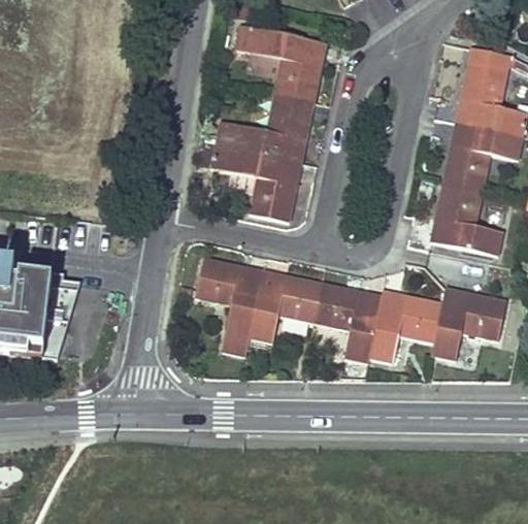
[(326,42),(240,24),(235,48),(251,52),(282,59),(277,75),(275,89),(274,94),(314,102),(322,65),(314,63),(316,57),(323,58),(326,42)]
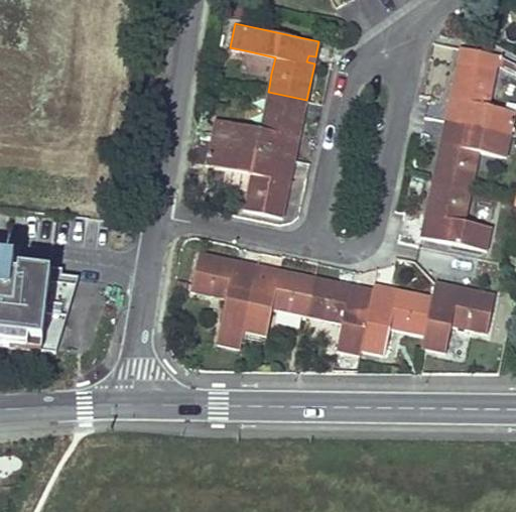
[(447,104),(444,119),(511,133),(515,110),(489,104),(497,61),(499,53),(460,45),(452,85),(448,97),(457,99),(455,105),(447,104)]
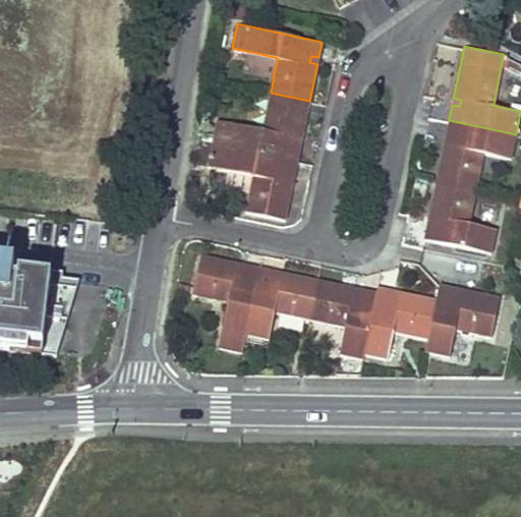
[(247,51),(244,68),(274,74),(278,58),(247,51)]
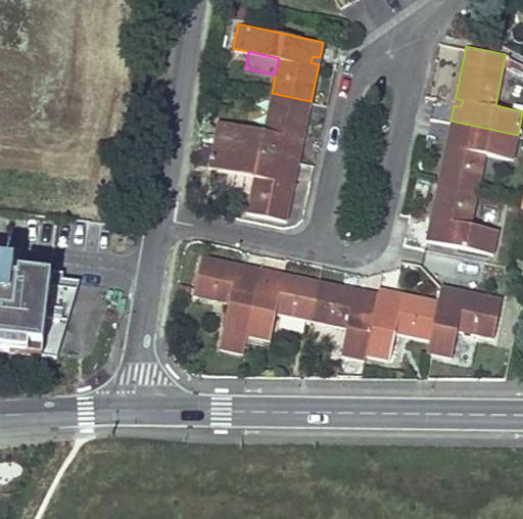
[(504,62),(522,72),(522,62),(506,54),(504,62)]
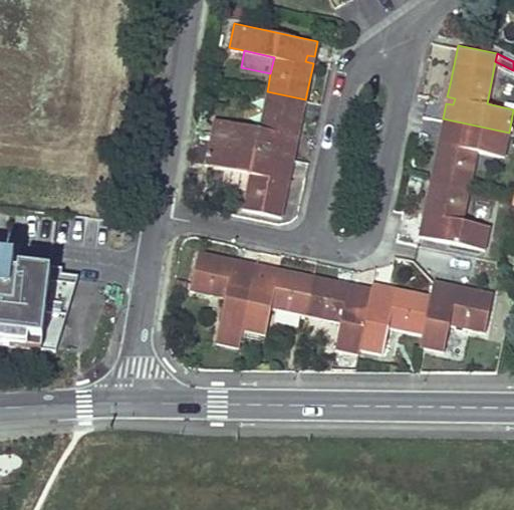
[(259,125),(214,116),(209,140),(293,158),(296,143),(289,141),(290,135),(298,136),(305,99),(267,91),(259,125)]
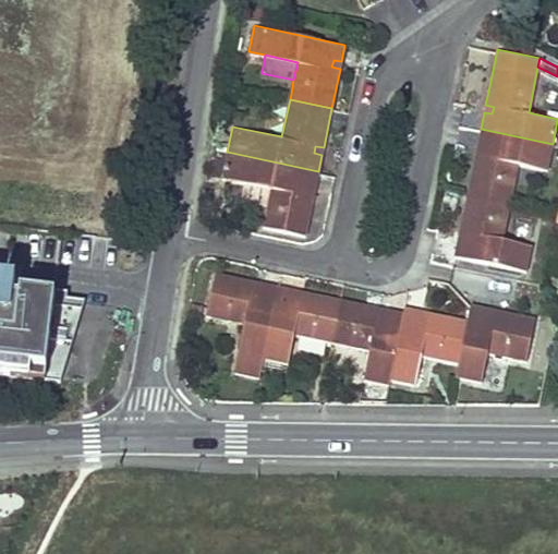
[(553,144),(481,129),(477,145),(485,146),(484,154),(475,152),(473,164),(468,191),(510,201),(518,163),(547,169),(553,144)]
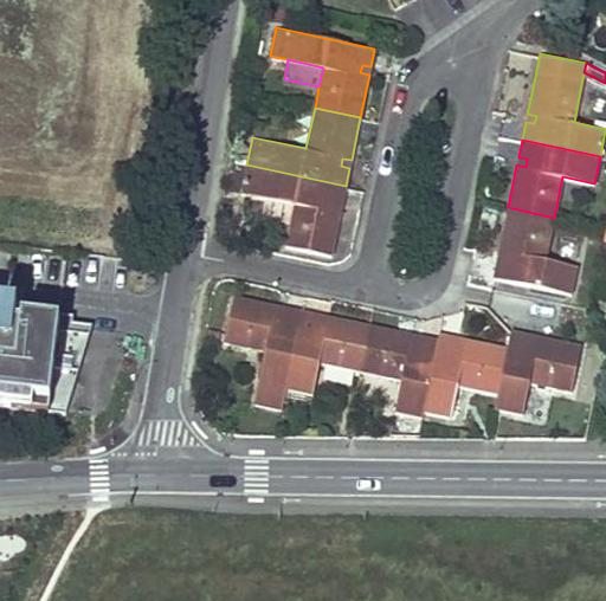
[(346,186),(246,165),(242,192),(295,202),(285,245),(331,254),(341,211),(331,209),(334,201),(342,204),(346,186)]
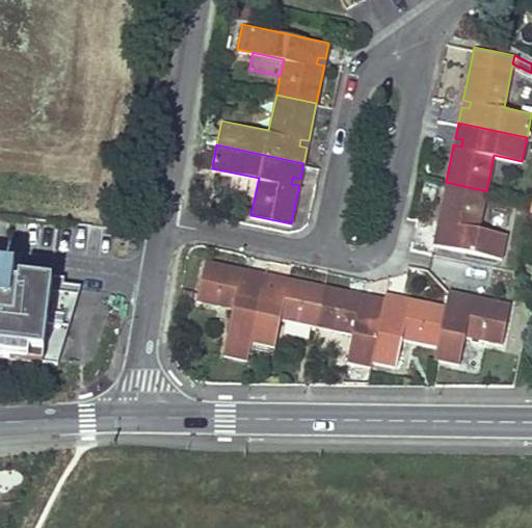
[(436,227),(433,243),(501,258),(506,233),(478,228),(486,191),(446,182),(441,206),(437,220),(446,221),(444,229),(436,227)]
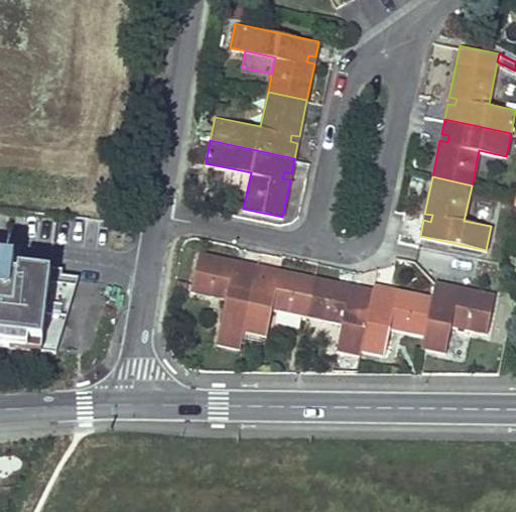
[(199,251),(190,290),(226,297),(216,343),(239,348),(243,330),(257,263),(242,260),(241,267),(234,266),(236,258),(199,251)]
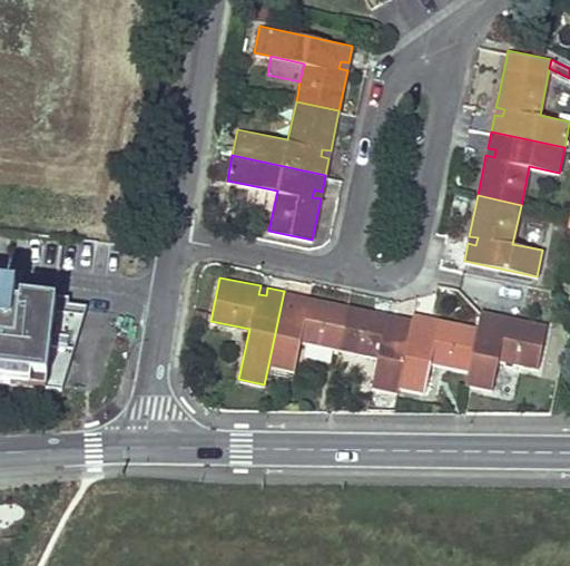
[(0,377),(62,384),(88,300),(69,298),(70,291),(57,290),(56,296),(22,292),(21,299),(16,299),(17,284),(0,282),(0,285),(0,377)]
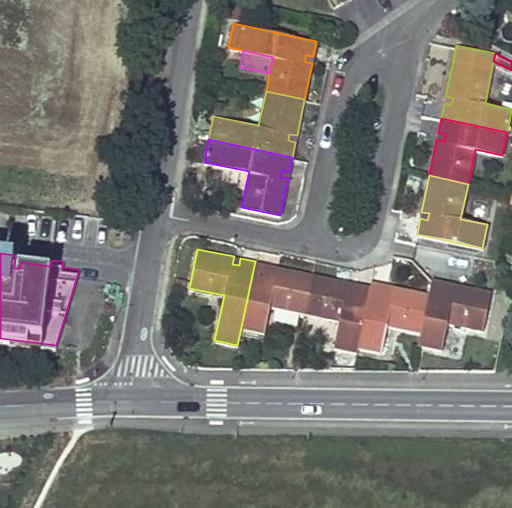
[(255,261),(241,327),(264,332),(270,305),(304,312),(313,273),(293,269),(277,265),(275,273),(269,271),(271,264),(255,261)]
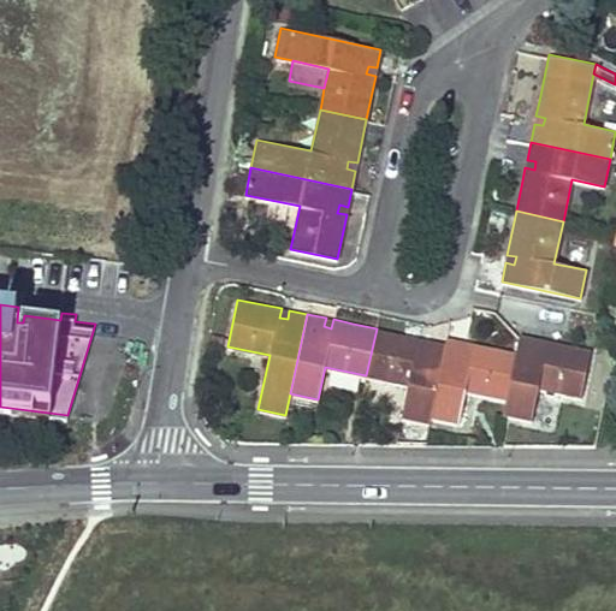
[(377,328),(366,375),(408,384),(401,416),(428,422),(430,416),(446,343),(428,339),(426,348),(419,346),(420,338),(407,334),(377,328)]
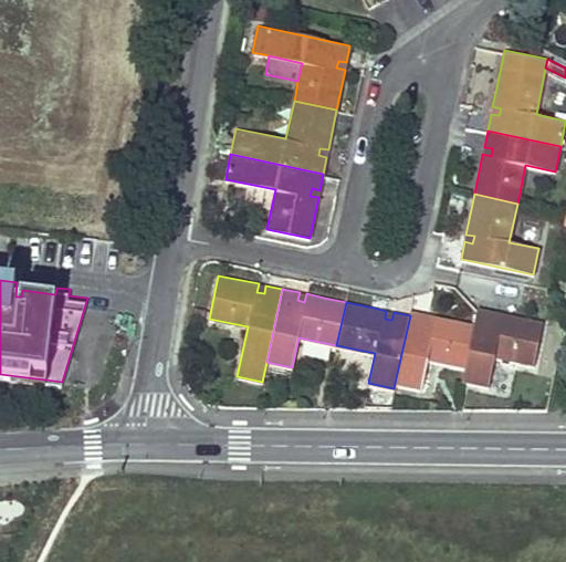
[(465,367),(462,381),(488,386),(494,356),(534,364),(543,321),(503,312),(501,321),(494,319),(496,311),(479,306),(475,324),(465,367)]
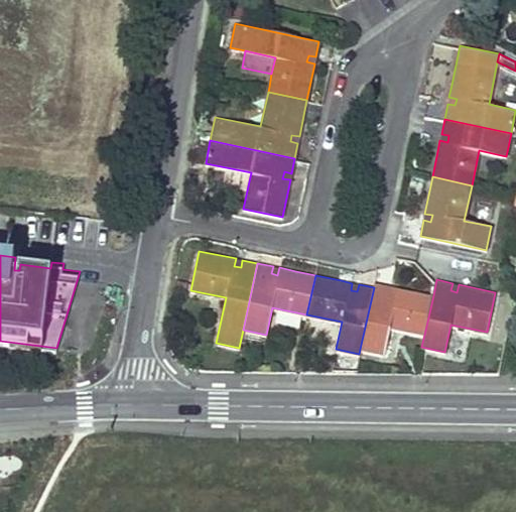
[(374,287),(360,349),(383,354),(389,327),(424,335),(433,295),(396,287),(395,294),(388,293),(390,286),(375,282),(374,287)]
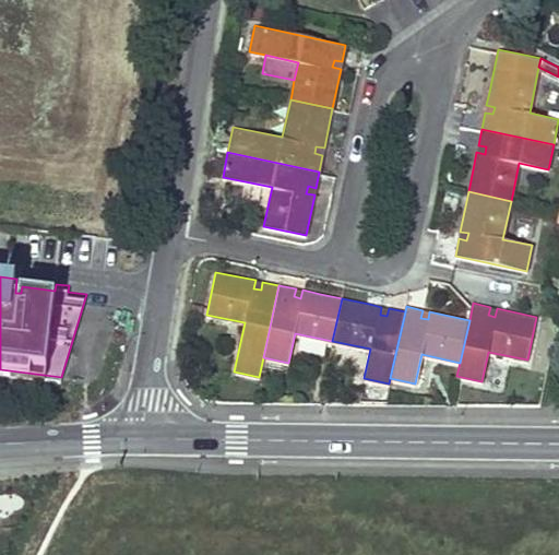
[(381,307),(380,315),(387,316),(389,308),(381,307)]
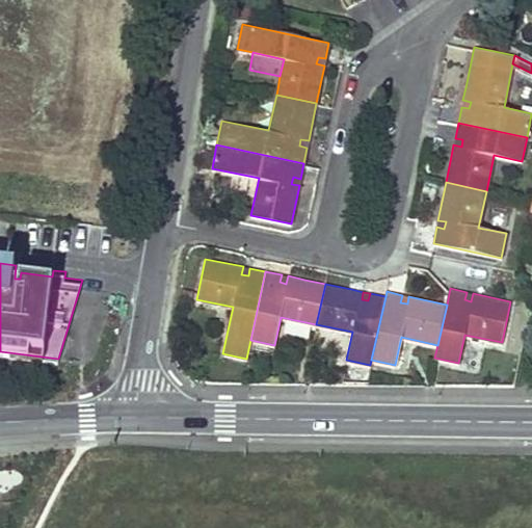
All buildings are outlined.
